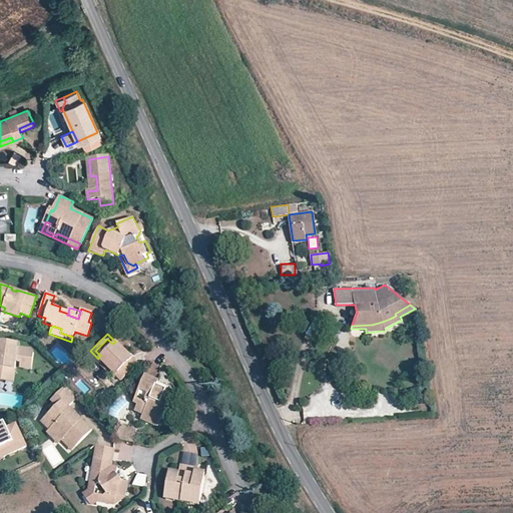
[(128,355),(115,342),(112,344),(107,339),(95,351),(100,356),(98,359),(113,374),(118,369),(124,375),(137,363),(131,358),(129,360),(126,357),(128,355)]
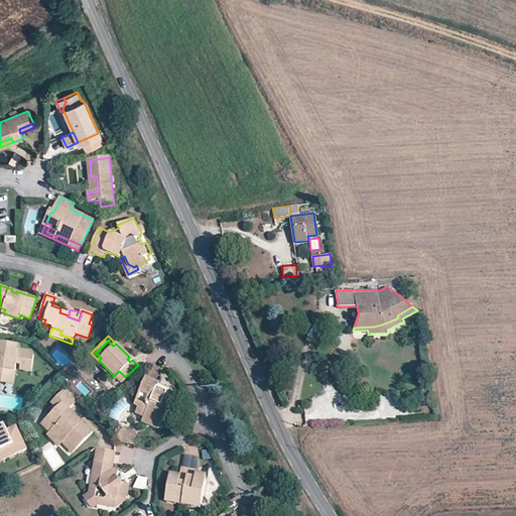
[(33,350),(17,348),(7,347),(7,344),(0,342),(0,381),(2,381),(4,373),(13,374),(15,362),(20,362),(20,368),(30,369),(33,350)]
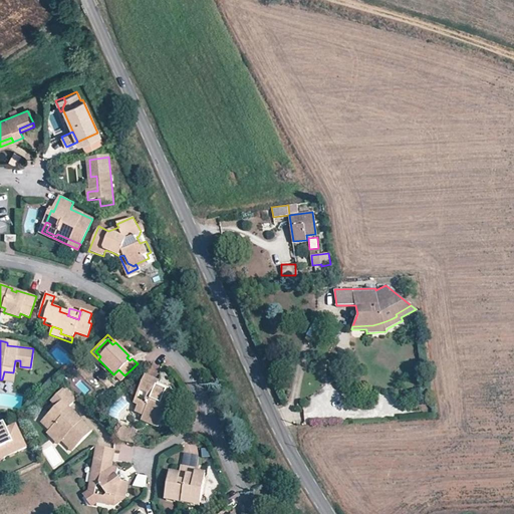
[(108,375),(113,374),(98,359),(98,365),(108,375)]
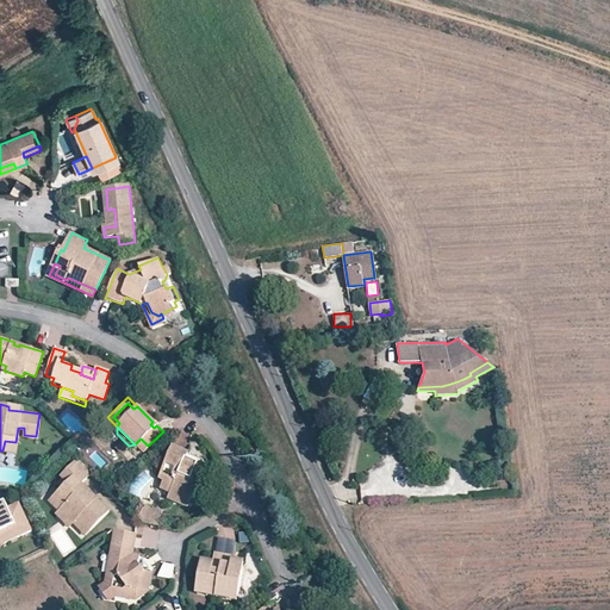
[(142,452),(148,446),(141,439),(135,444),(142,452)]
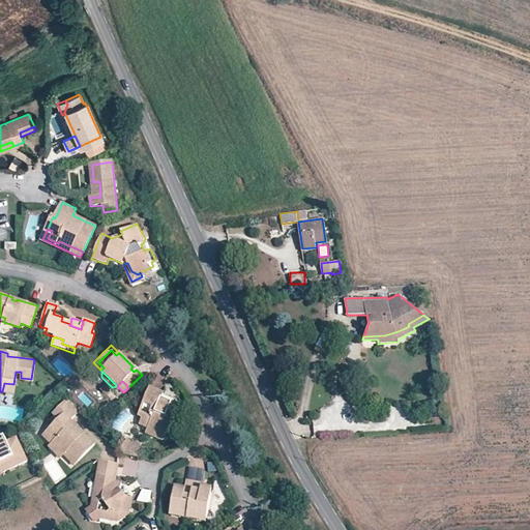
[(12,392),(13,384),(4,383),(2,391),(12,392)]
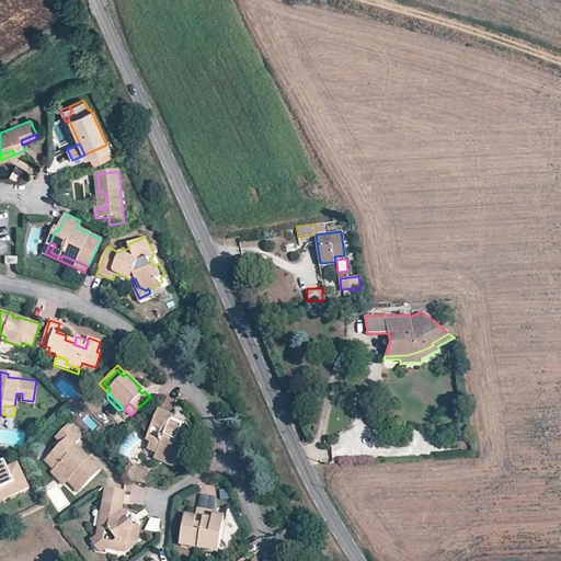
[(187,424),(178,420),(176,424),(171,422),(173,418),(159,411),(148,442),(152,443),(161,447),(159,454),(161,458),(168,460),(171,465),(172,459),(176,461),(181,450),(185,451),(191,439),(189,438),(192,431),(186,428),(187,424)]
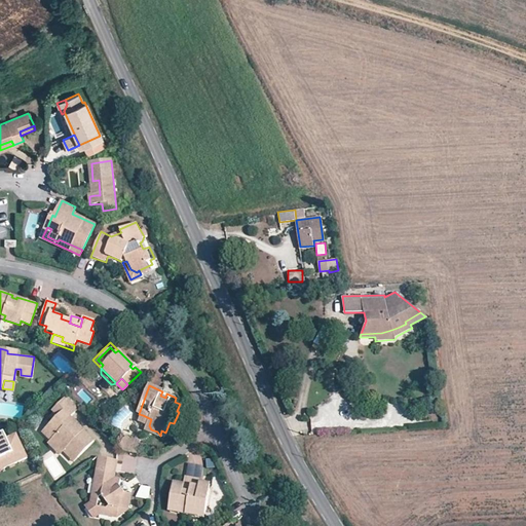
[(68,395),(54,408),(61,413),(58,417),(45,428),(53,437),(50,441),(61,451),(65,447),(77,460),(94,444),(78,427),(74,430),(69,425),(73,422),(70,419),(81,408),(68,395)]
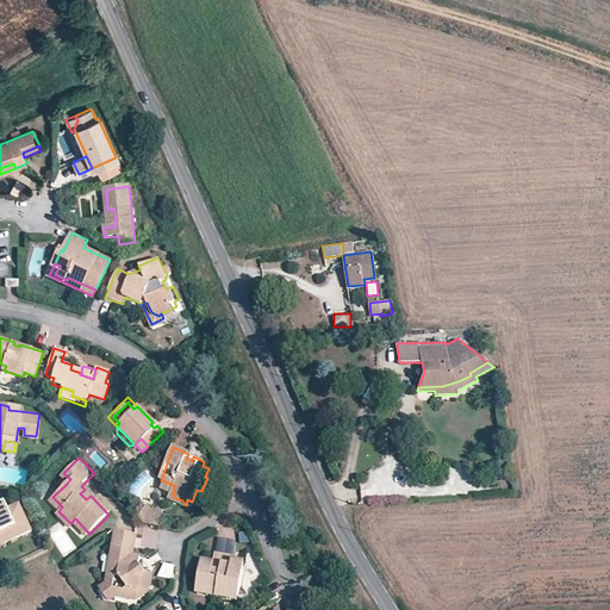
[(60,477),(67,484),(70,479),(63,473),(60,477)]
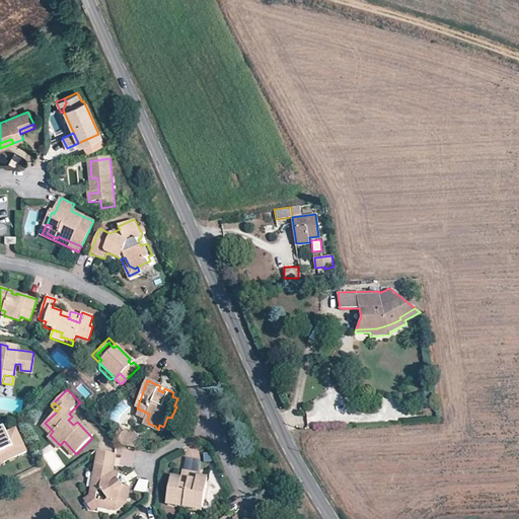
[(139,416),(147,420),(149,414),(141,410),(139,416)]
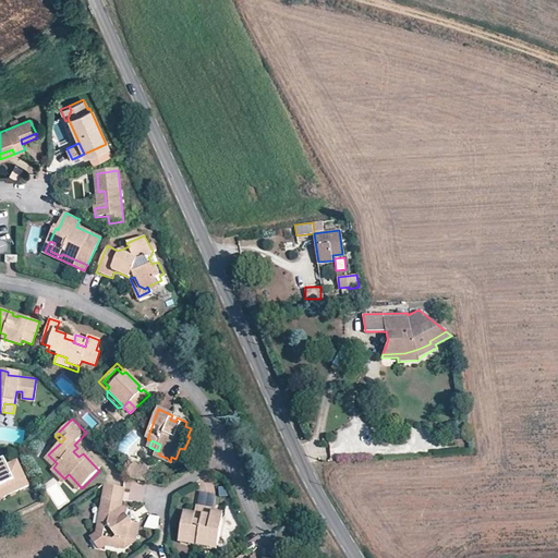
[(83,453),(77,448),(73,451),(79,457),(83,453)]
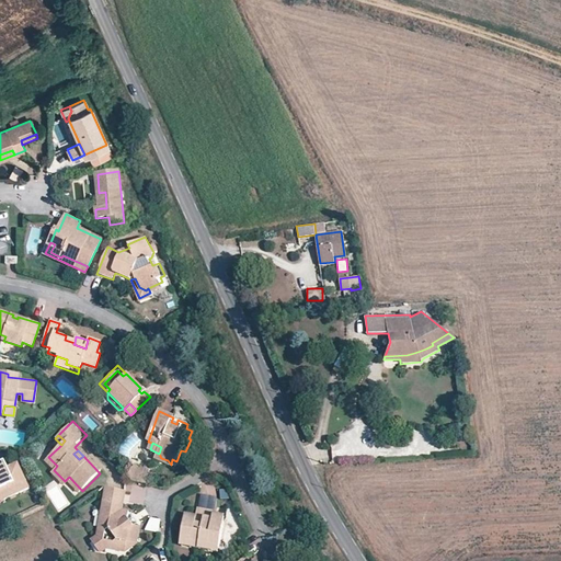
[(45,461),(54,470),(57,466),(48,457),(45,461)]
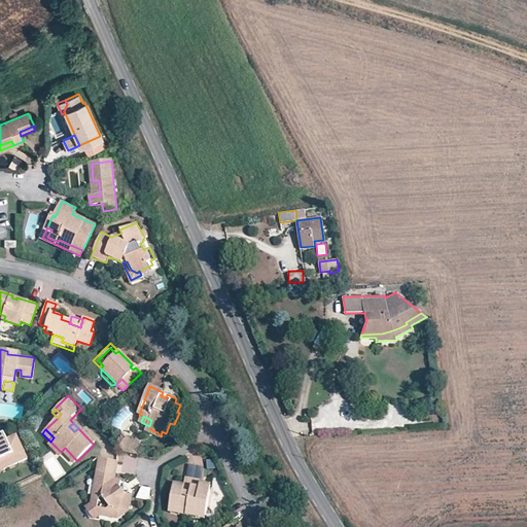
[(4,432),(0,433),(0,436),(1,438),(0,438),(0,458),(7,455),(12,464),(27,457),(15,434),(7,438),(4,432)]
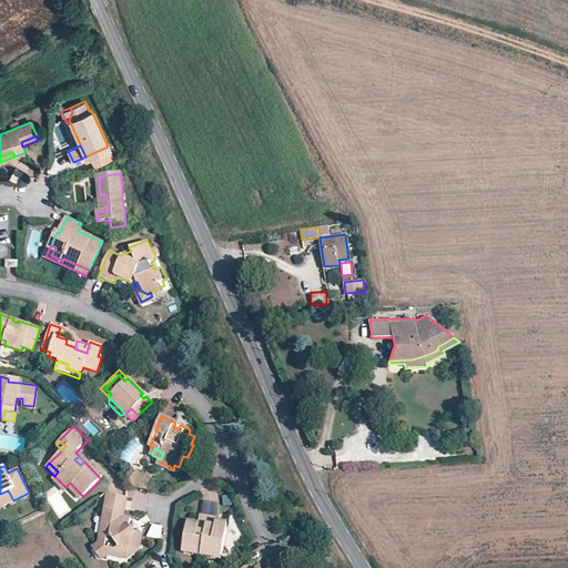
[(138,473),(133,477),(139,482),(149,484),(150,477),(142,476),(139,473),(138,473)]
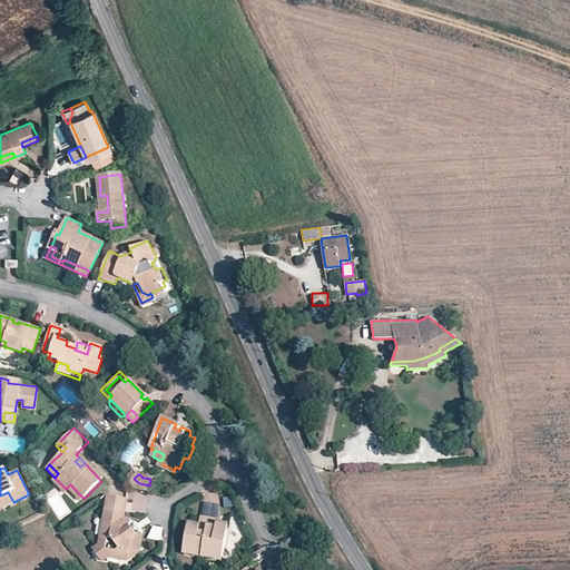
[(62,492),(66,489),(55,478),(51,481),(62,492)]
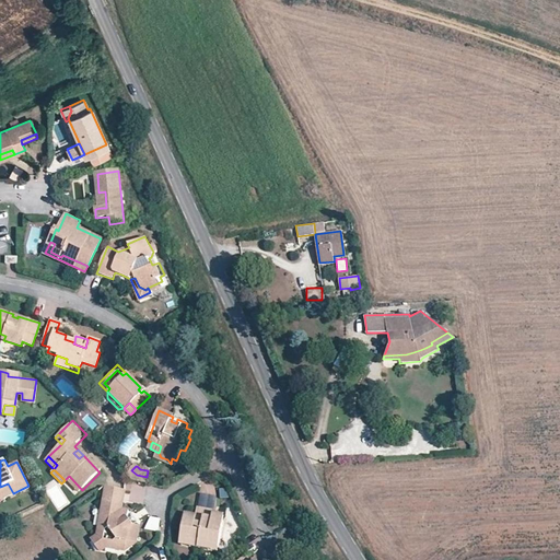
[(146,483),(147,477),(137,475),(131,470),(127,475),(132,481),(146,483)]
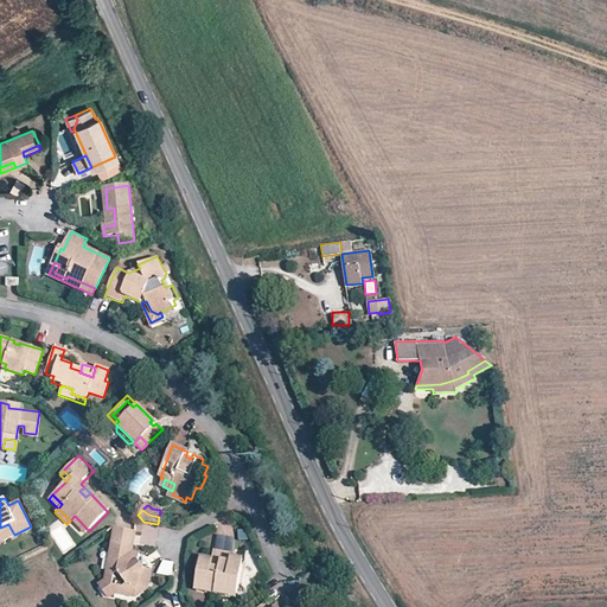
[(84,535),(89,531),(75,516),(70,521),(84,535)]
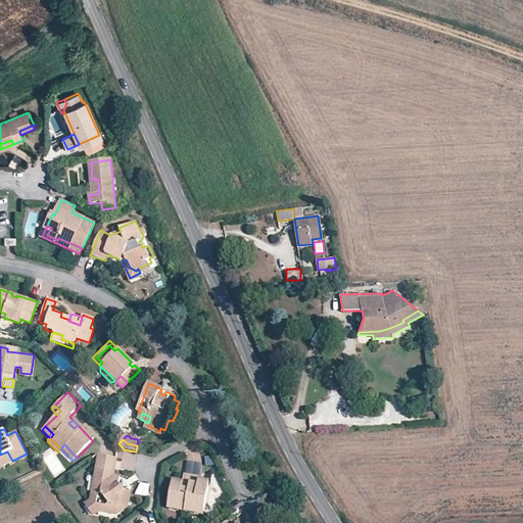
[(0,466),(12,461),(7,452),(0,455),(0,466)]
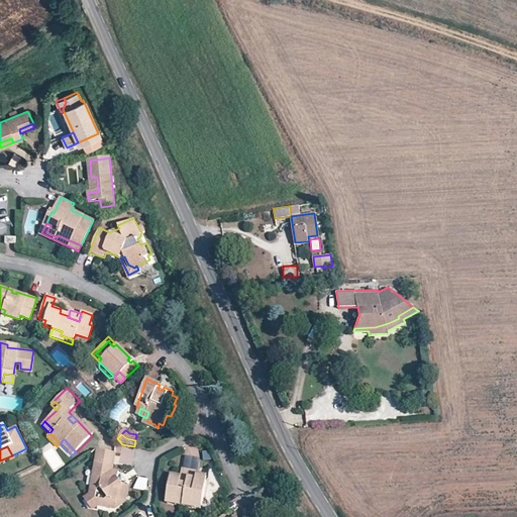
[(97,450),(93,476),(97,477),(96,487),(91,486),(90,495),(97,506),(114,508),(114,504),(119,500),(124,501),(127,485),(122,485),(118,478),(119,472),(112,470),(109,470),(110,464),(113,464),(114,452),(97,450)]
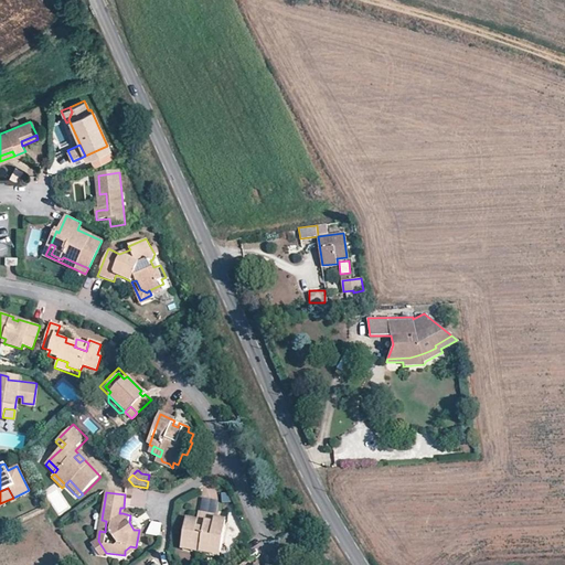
[(221,548),(225,522),(216,521),(217,515),(217,513),(199,509),(198,520),(188,519),(183,542),(221,548)]
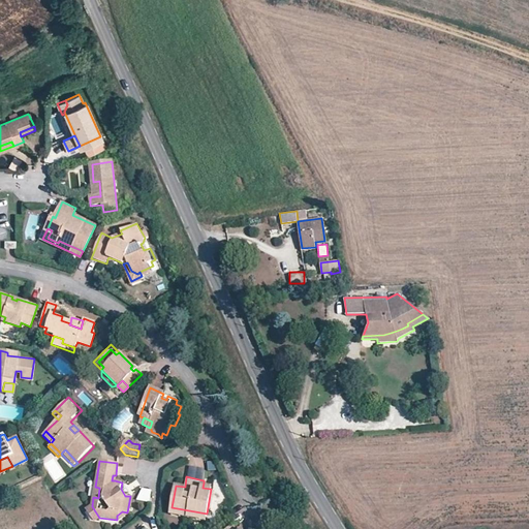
[(130,496),(122,483),(121,489),(125,496),(130,496)]
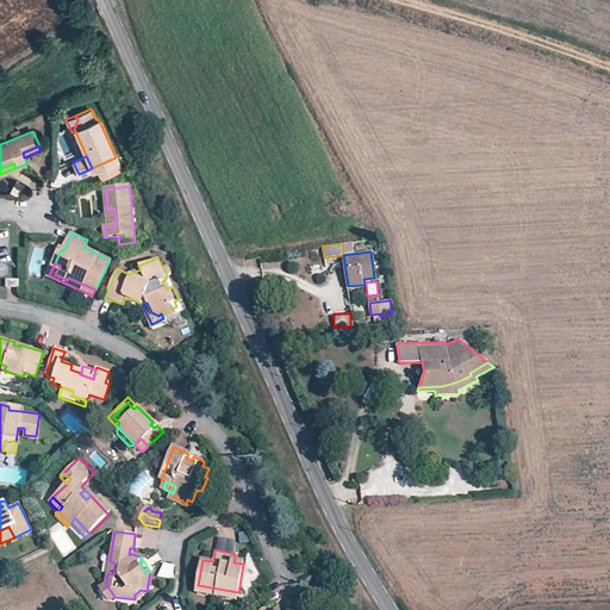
[(160,562),(159,577),(173,578),(174,564),(160,562)]
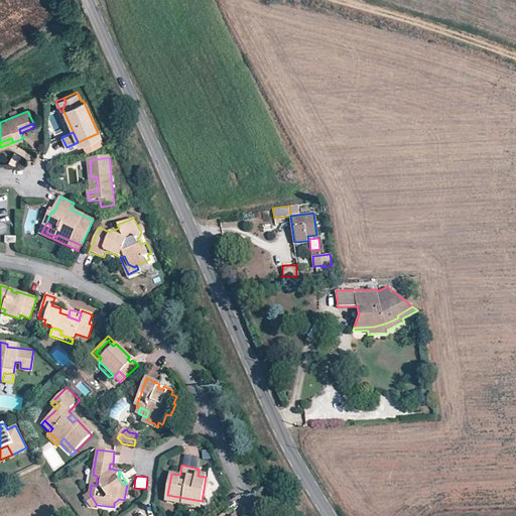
[(201,506),(202,501),(167,495),(167,500),(201,506)]
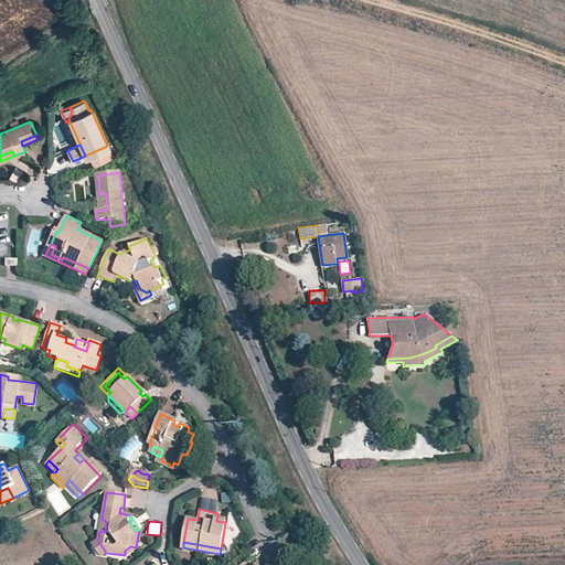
[(125,555),(136,547),(130,546),(125,551),(125,555)]
